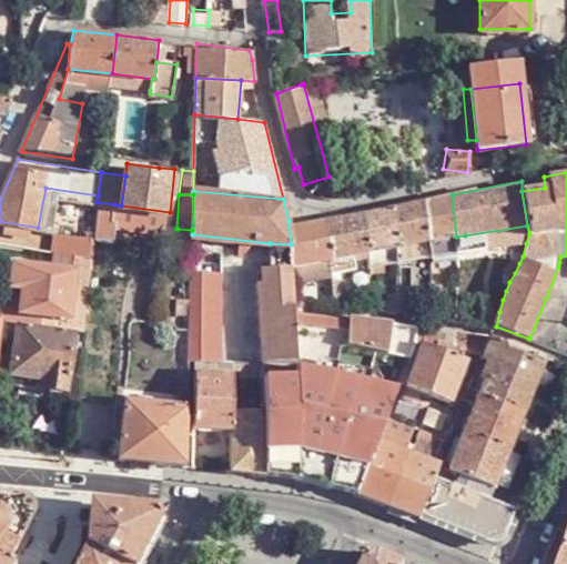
[(452,194),(423,198),(427,240),(456,237),(452,194)]
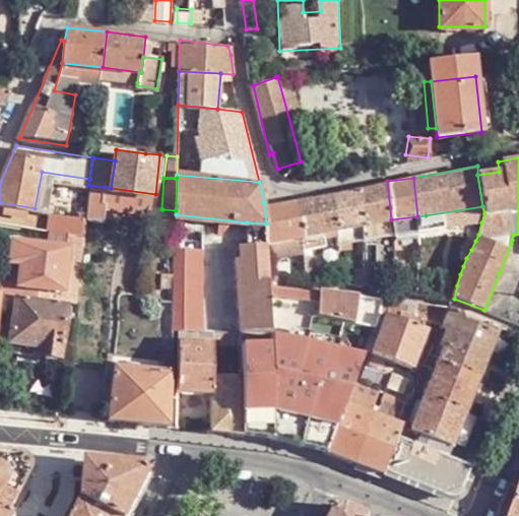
[(387,181),(355,187),(363,224),(391,219),(387,181)]
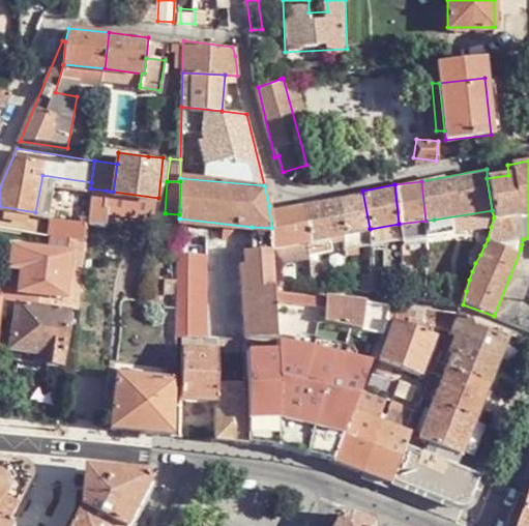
[(89,203),(105,204),(107,191),(90,188),(89,203)]
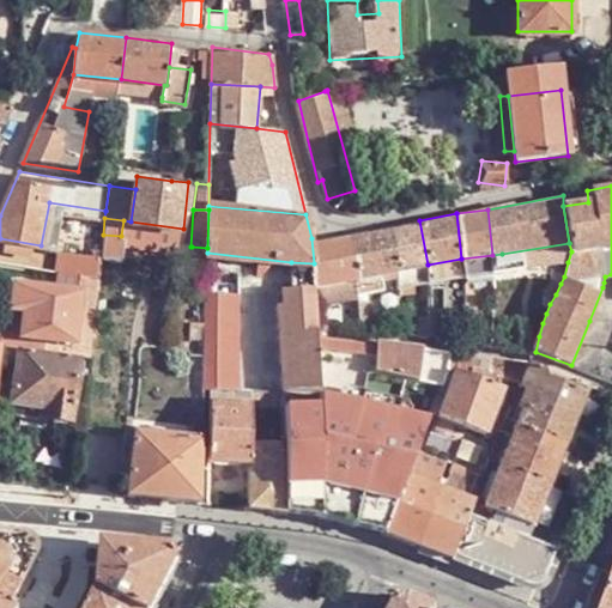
[(419,220),(391,226),(399,267),(399,271),(399,287),(428,283),(428,265),(419,220)]
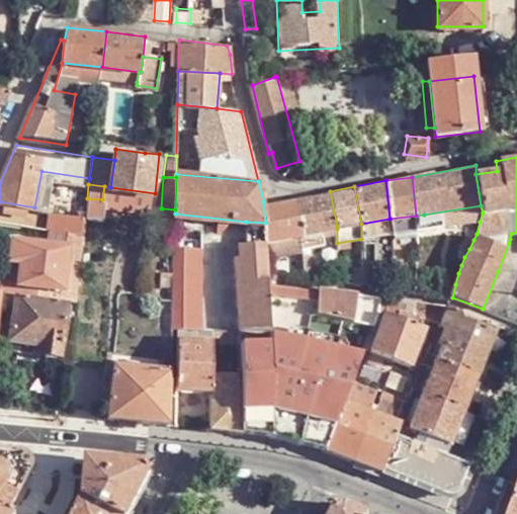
[(330,191),(296,196),(303,234),(304,249),(326,246),(324,231),(337,229),(337,226),(330,191)]
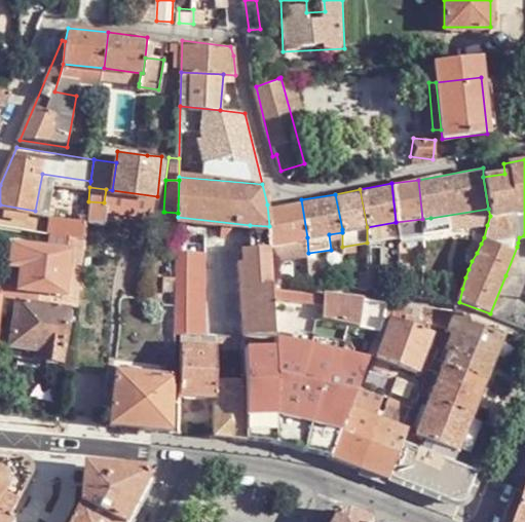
[(301,199),(267,204),(269,226),(270,243),(307,237),(301,199)]
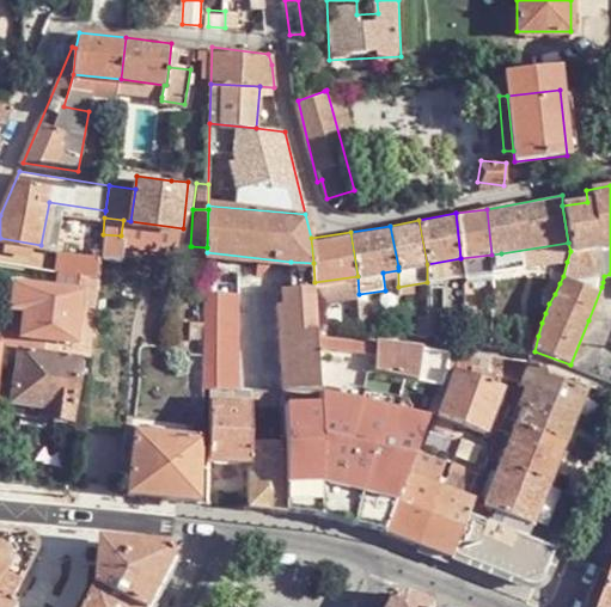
[(103,234),(102,250),(101,256),(123,259),(124,238),(121,235),(103,234)]
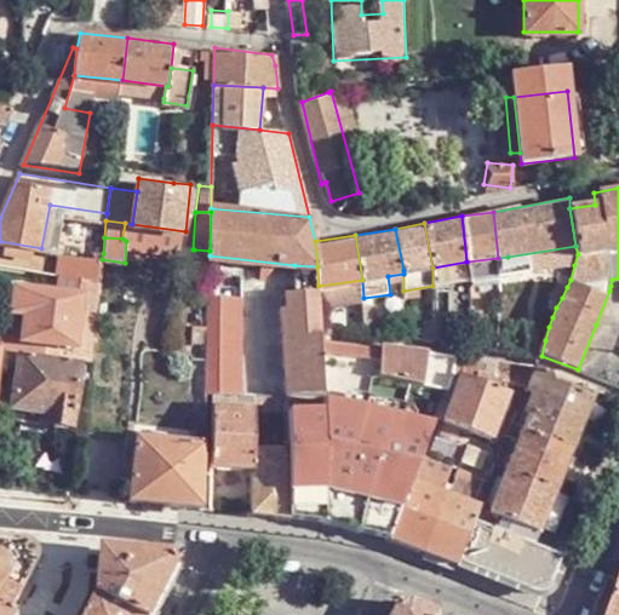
[(210,270),(210,256),(210,251),(194,249),(193,343),(207,342),(210,270)]
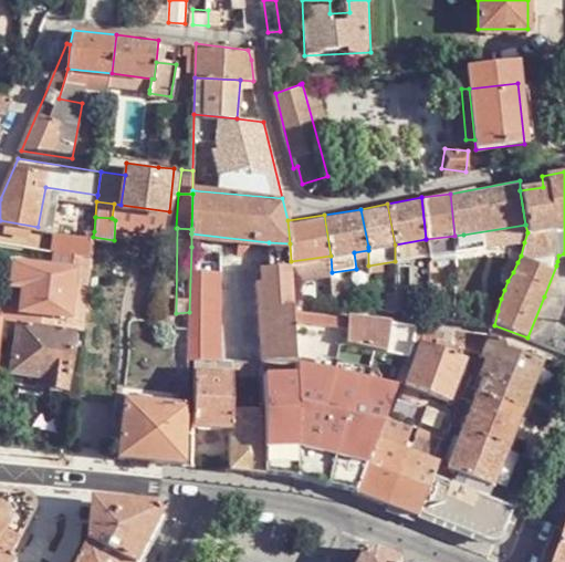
[(60,230),(54,250),(73,253),(76,232),(60,230)]
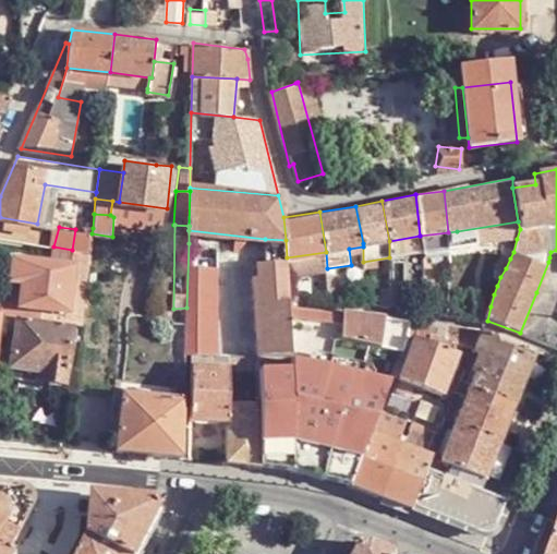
[(72,250),(91,253),(92,233),(93,228),(86,227),(86,231),(75,229),(72,250)]
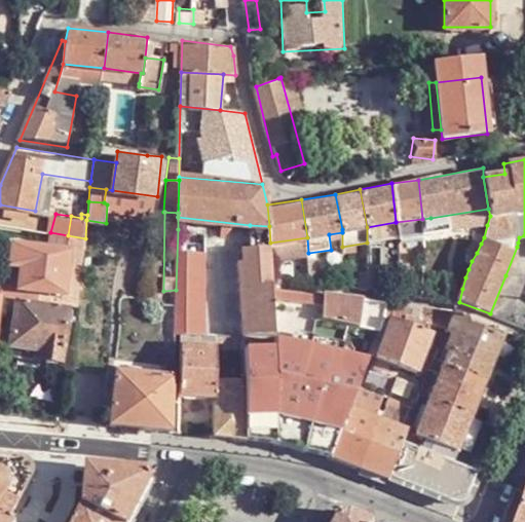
[(430,218),(422,219),(423,235),(433,234),(430,218)]
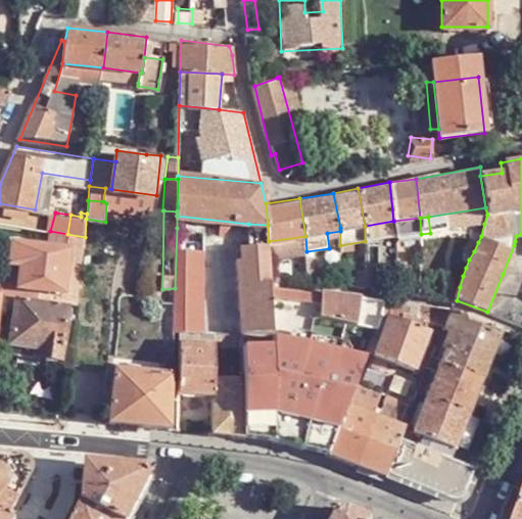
[(421,234),(420,218),(393,221),(395,237),(421,234)]
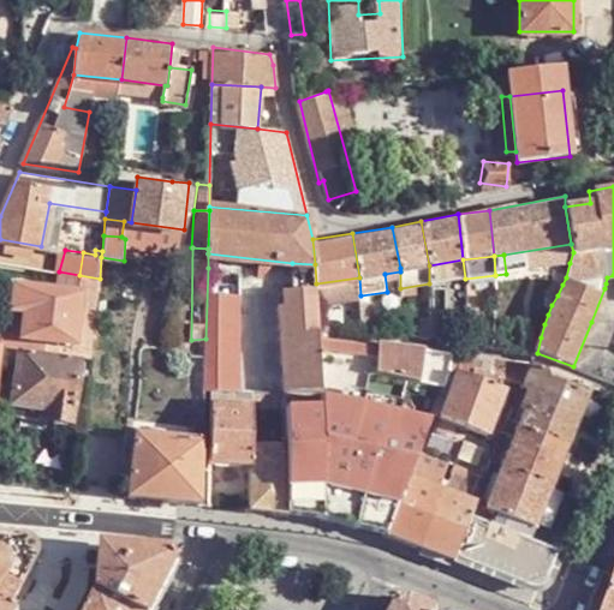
[(463,259),(429,265),(429,283),(465,279),(463,259)]
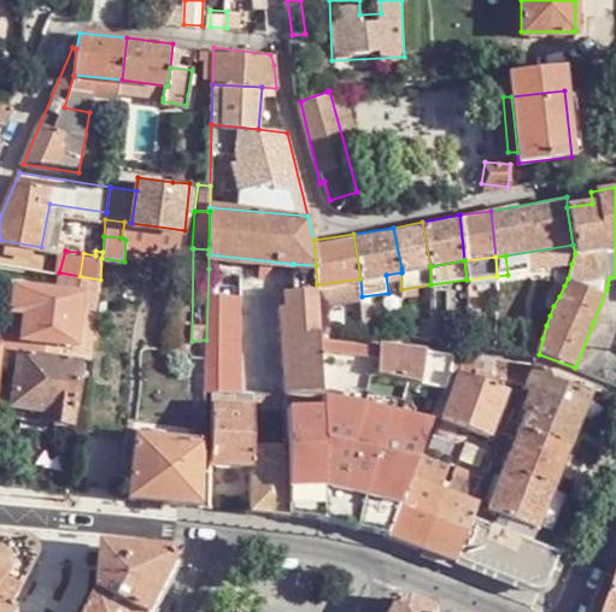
[(317,284),(316,265),(293,264),(294,290),(286,292),(288,311),(281,311),(286,390),(300,392),(303,392),(324,393),(324,387),(321,335),(317,284)]
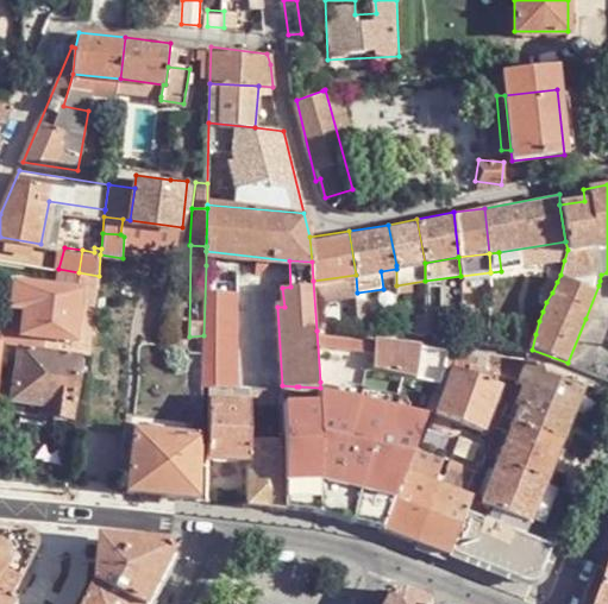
[(239,268),(206,265),(204,335),(204,344),(202,356),(202,384),(210,384),(237,384),(239,268)]
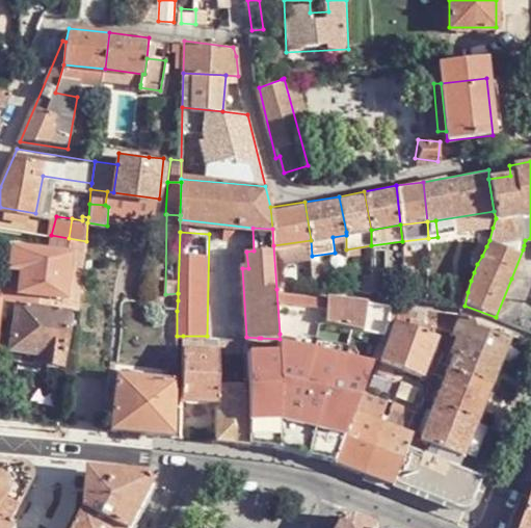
[(71,253),(11,245),(9,267),(20,269),(17,291),(65,297),(71,253)]
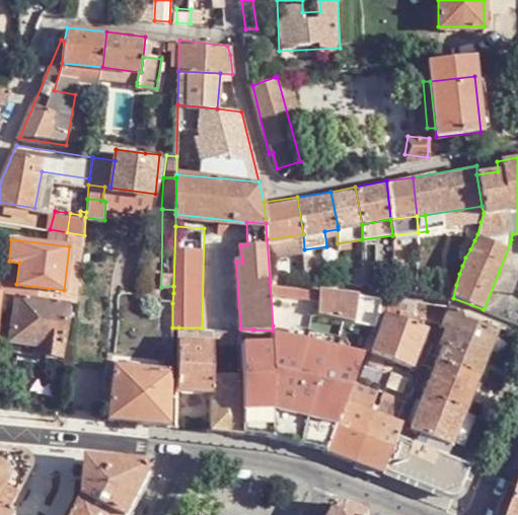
[(363,285),(362,249),(355,249),(355,283),(363,285)]
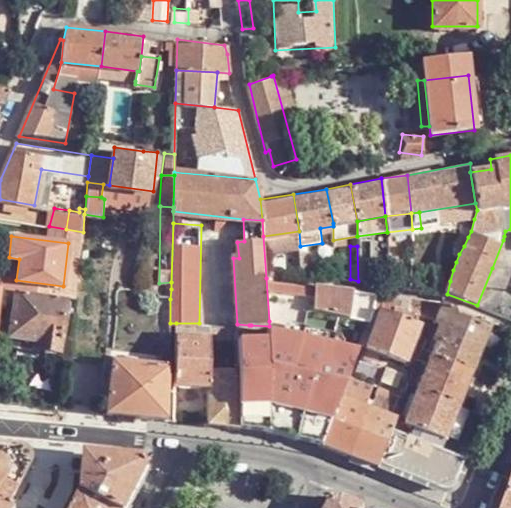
[(367,247),(357,246),(358,281),(367,282),(367,247)]
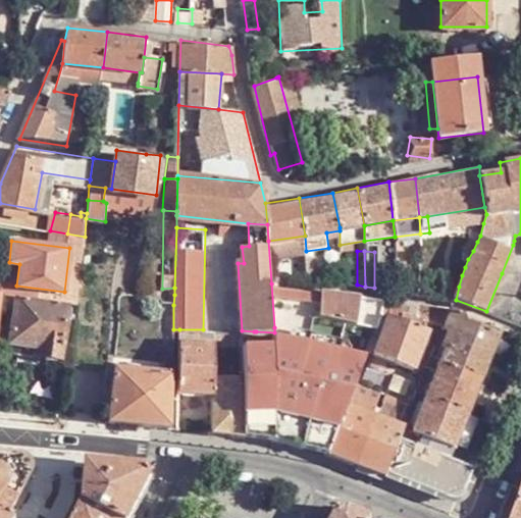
[(404,261),(396,262),(398,291),(407,292),(404,261)]
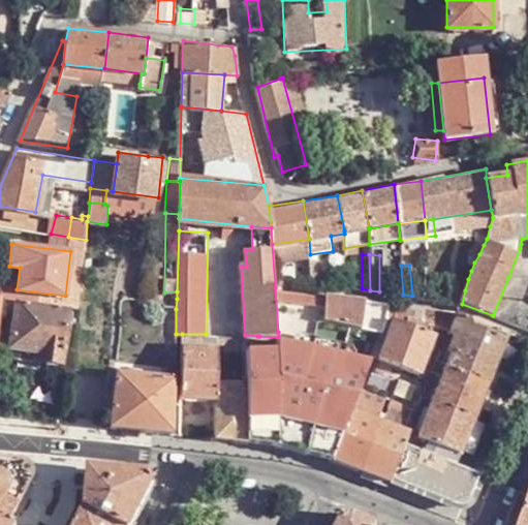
[(257,336),(240,336),(240,348),(242,380),(243,396),(246,439),(285,448),(314,453),(332,457),(337,445),(350,409),(355,397),(360,385),(378,338),(380,332),(378,331),(370,330),(347,326),(325,319),(320,318),(324,296),(308,291),(275,287),(278,332),(278,337),(259,336),(257,336)]
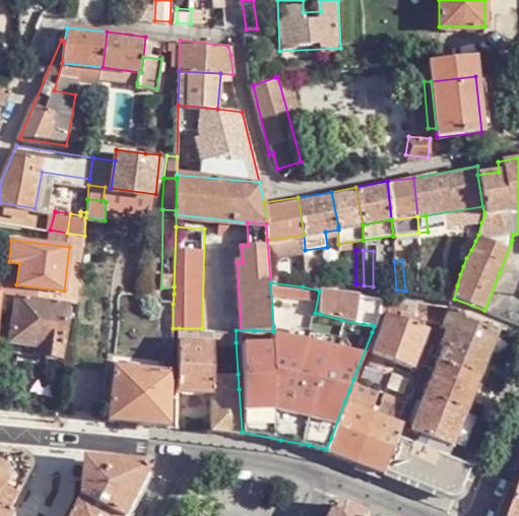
[(375,298),(319,291),(315,313),(320,314),(321,303),(369,310),(375,298)]
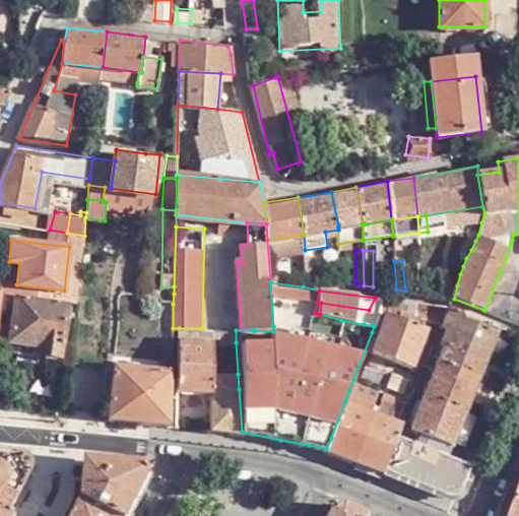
[(67,302),(18,294),(11,339),(40,344),(39,352),(62,355),(65,321),(67,302)]
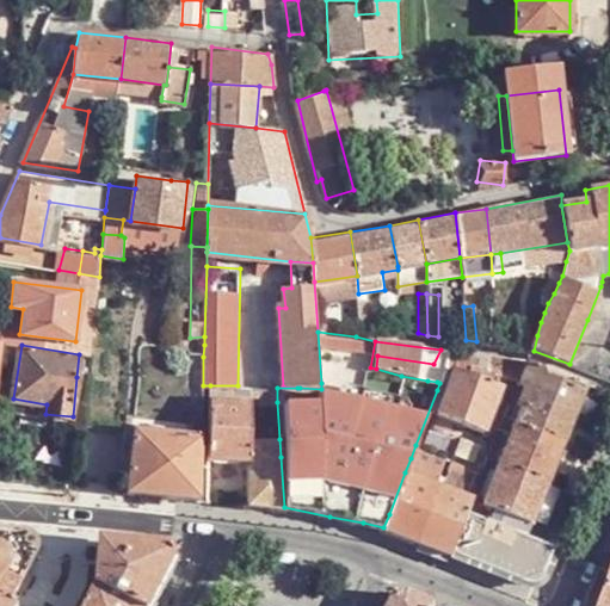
[(488,357),(453,352),(447,366),(455,370),(456,368),(492,382),(494,373),(491,372),(484,369),(488,357)]
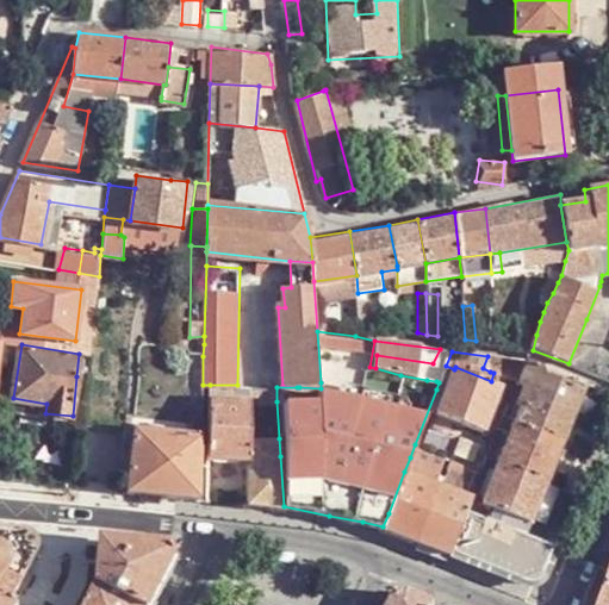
[(88,378),(91,355),(79,354),(76,376),(88,378)]
